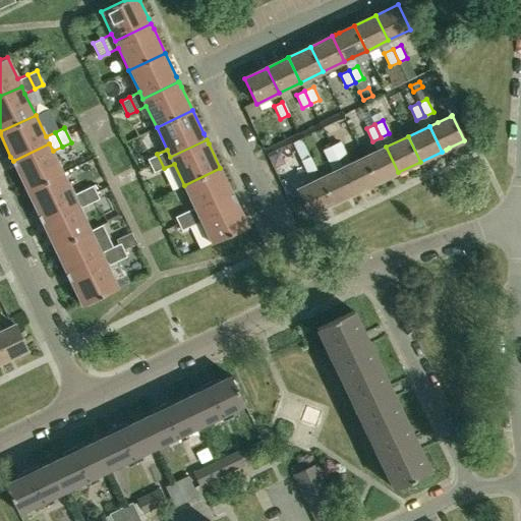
[(331,146),(337,158),(345,155),(339,141),(331,146)]
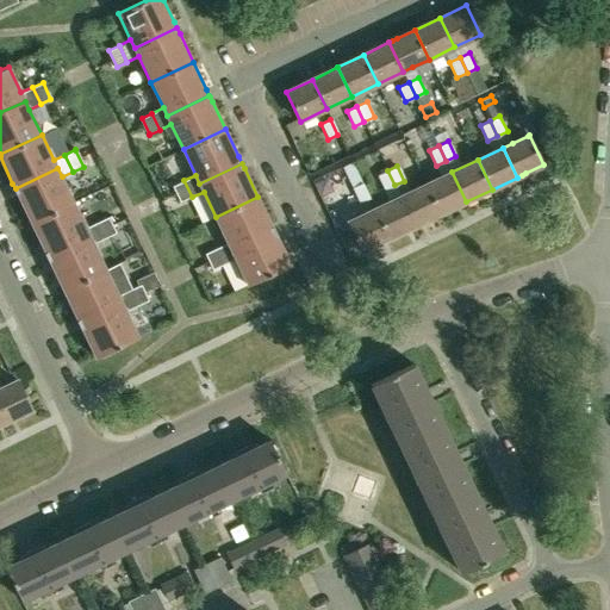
[(57,168),(16,188),(18,195),(19,197),(31,222),(74,201),(62,176),(57,168)]
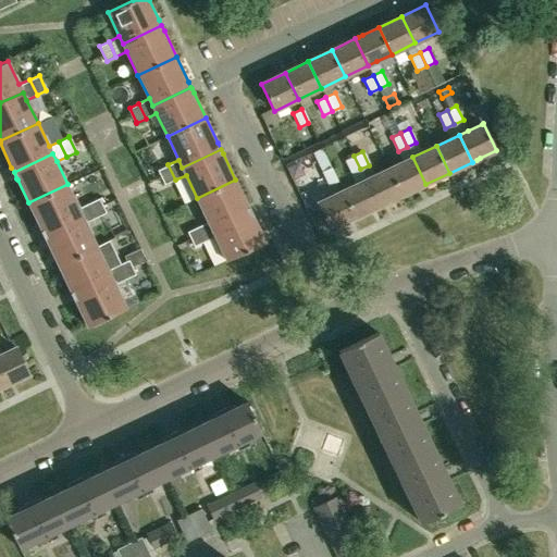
[(360,169),(354,156),(345,160),(351,173),(360,169)]
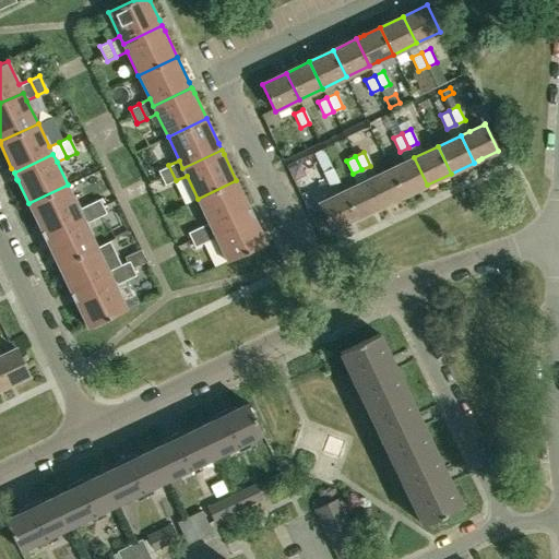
[(403,197),(427,185),(414,157),(390,169),(403,197)]
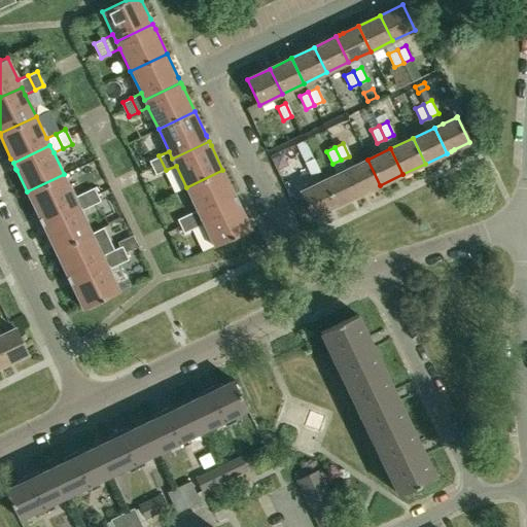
[(157,174),(166,170),(159,155),(150,160),(156,174),(157,174)]
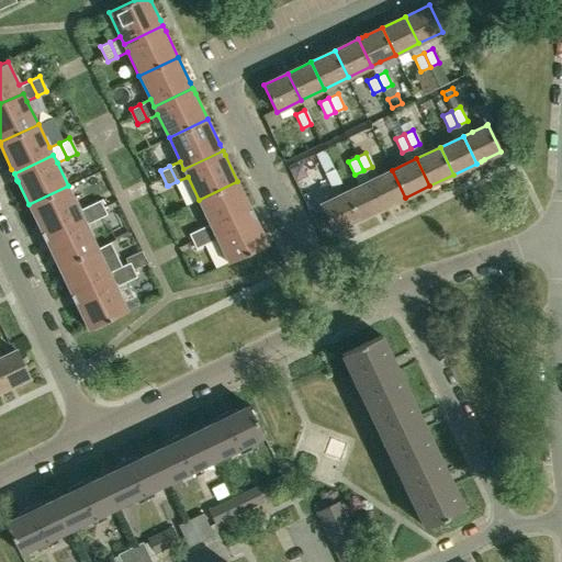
[(332,187),(340,182),(334,168),(325,172),(332,187)]
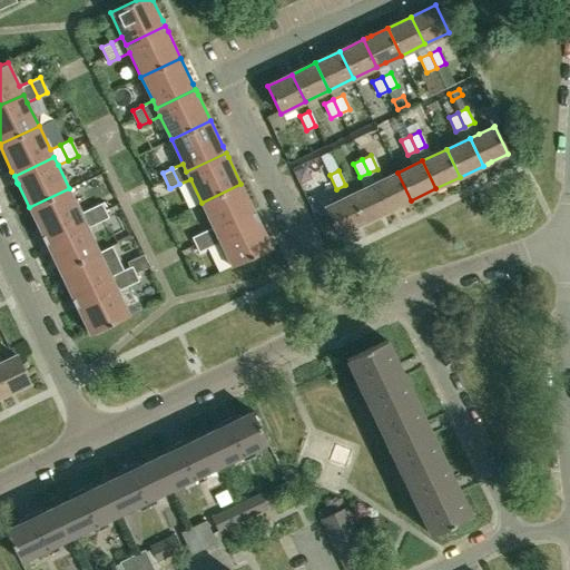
[(387,212),(411,200),(397,173),(374,184),(387,212)]
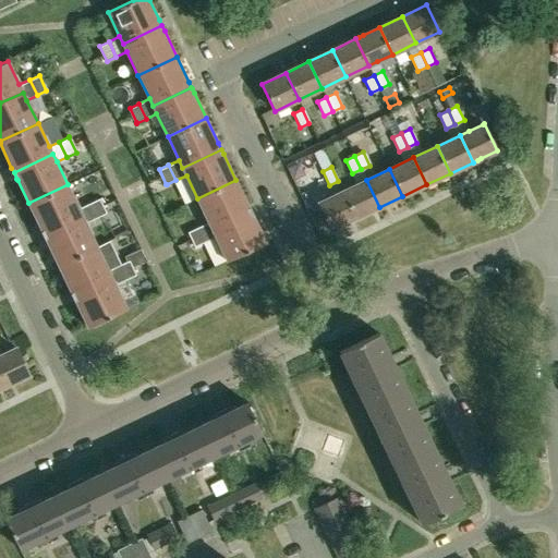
[(235,180),(197,198),(208,221),(211,229),(251,210),(247,205),(235,180)]
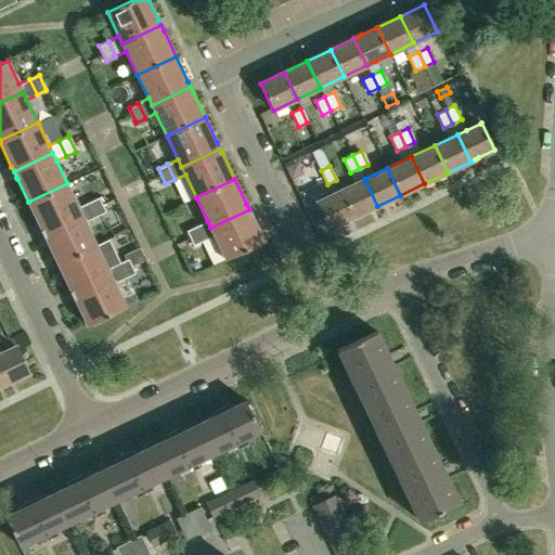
[(356,183),(340,190),(353,217),(370,209),(373,208),(377,206),(364,179),(356,183)]
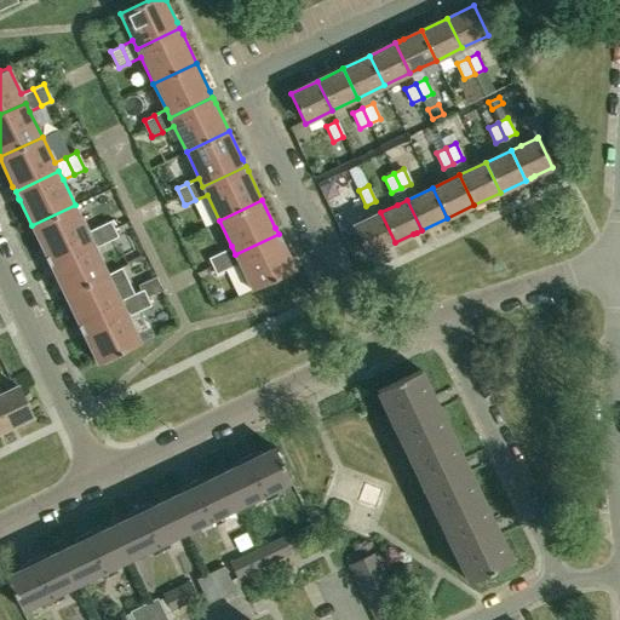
[(75,205),(32,225),(46,254),(49,260),(91,240),(96,248),(107,242),(98,225),(87,231),(75,205)]
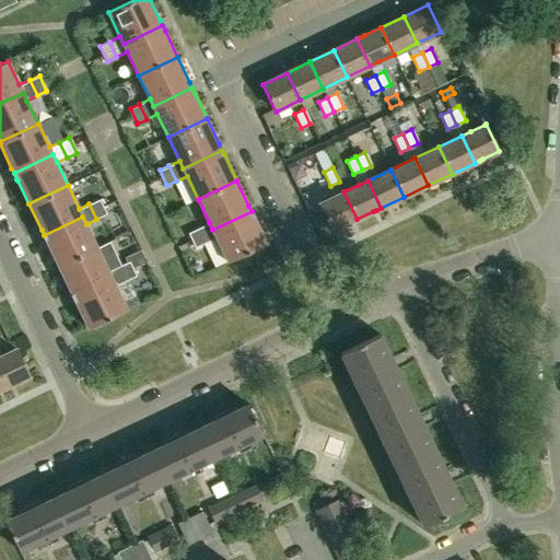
[(335,196),(321,202),(321,203),(334,231),(348,223),(351,222),(357,219),(343,191),(335,196)]
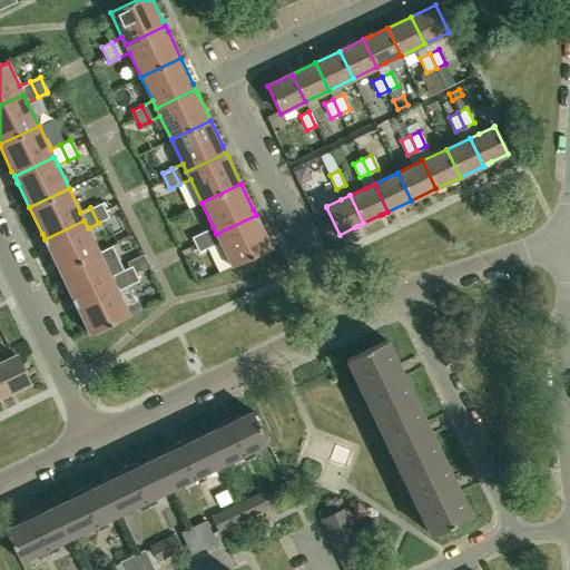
[(90,207),(98,223),(108,218),(100,204),(100,203),(90,207)]
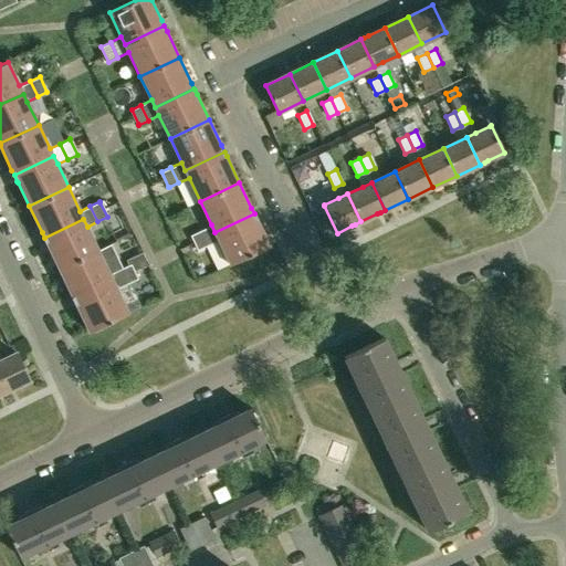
[(211,224),(201,230),(208,245),(219,240),(230,264),(270,245),(257,219),(254,213),(215,232),(211,224)]
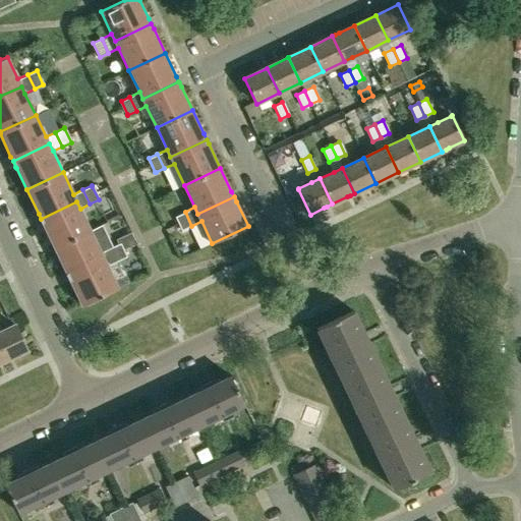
[(76,201),(41,219),(44,224),(54,247),(91,230),(80,209),(76,201)]
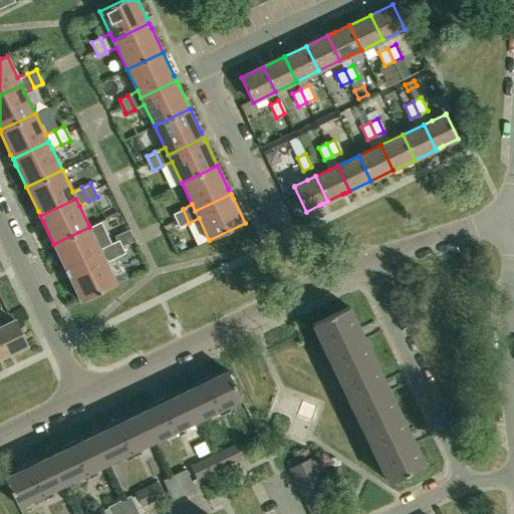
[(174,213),(181,226),(181,227),(189,223),(183,209),(174,213)]
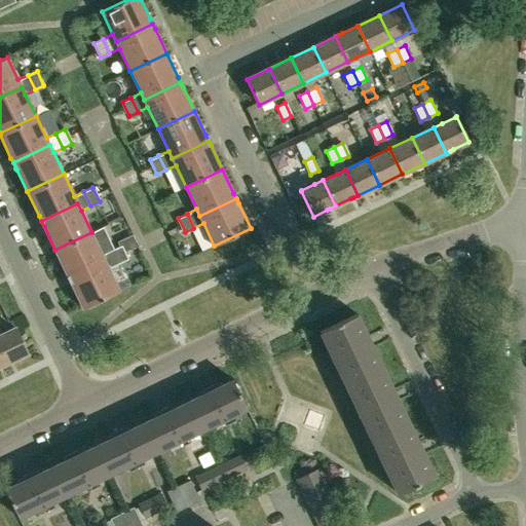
[(91,232),(54,250),(67,274),(69,279),(106,262),(109,268),(118,264),(112,250),(102,254),(91,232)]
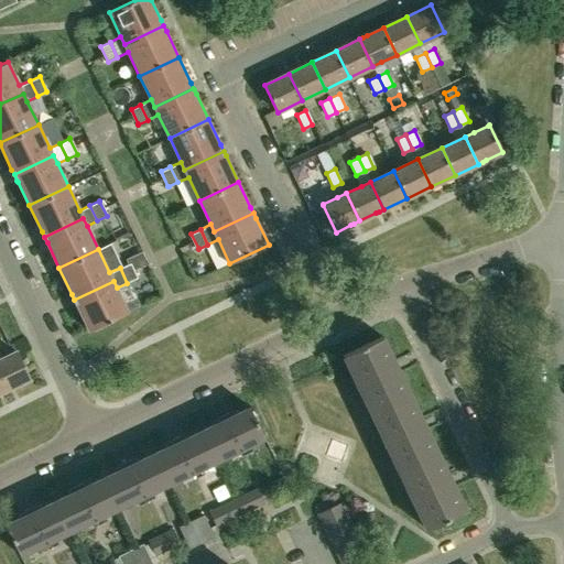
[(137,279),(129,263),(120,268),(127,283),(137,279)]
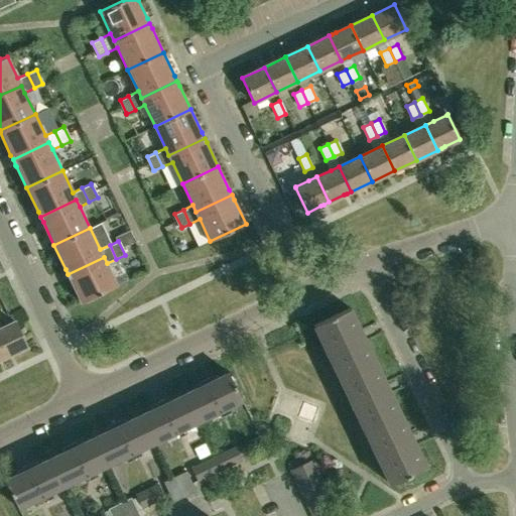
[(104,257),(68,274),(71,279),(82,302),(118,285),(117,285),(107,263),(104,257)]
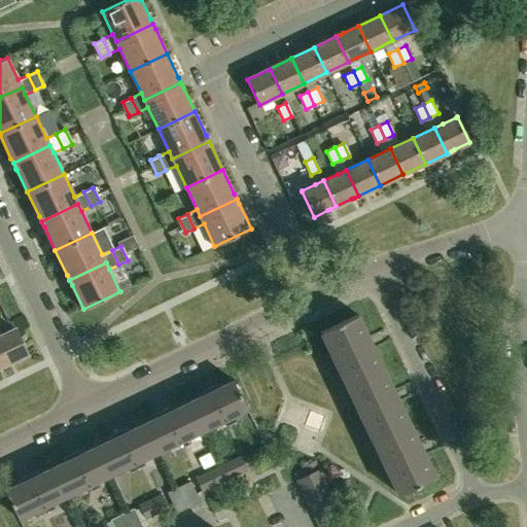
[(357,314),(321,331),(347,386),(384,369),(357,314)]
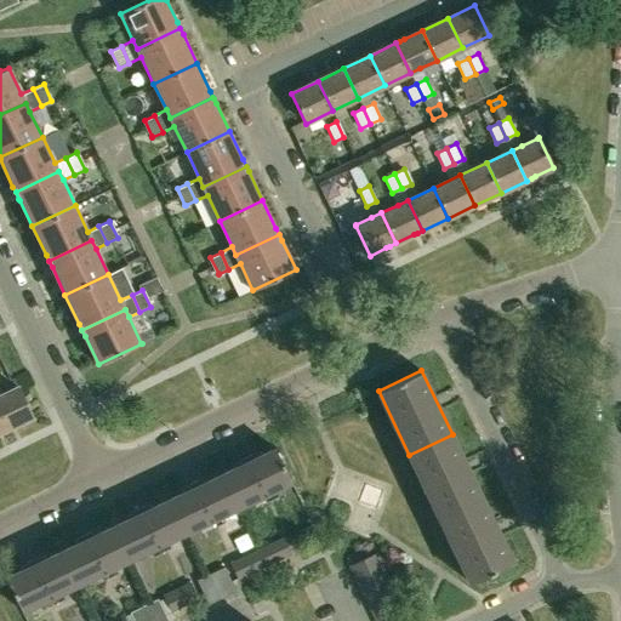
[(0,394),(0,416),(6,429),(33,417),(17,387),(0,394)]
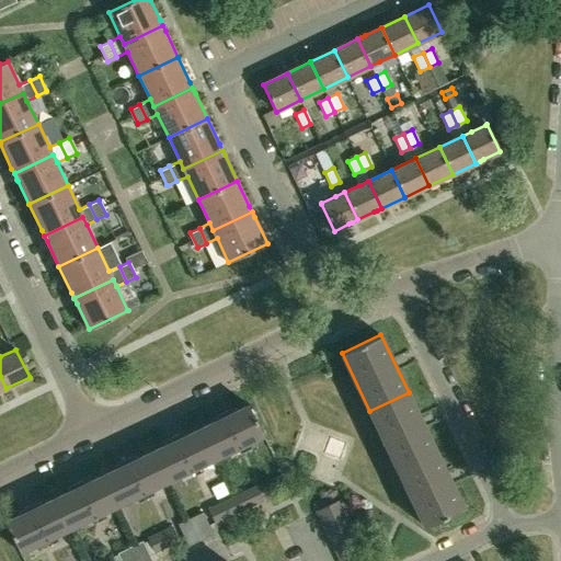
[(409,392),(369,411),(397,469),(436,449),(409,392)]
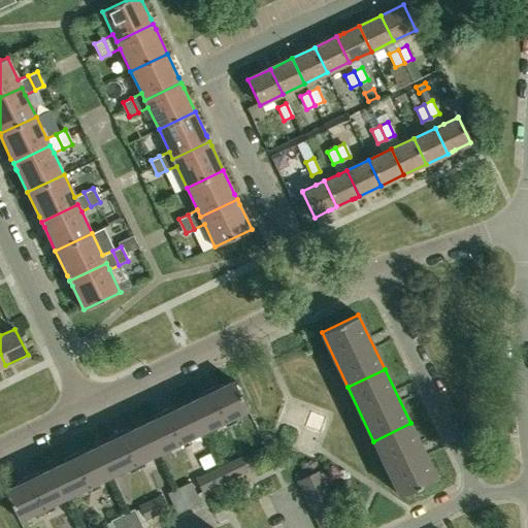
[(201,397),(188,403),(201,431),(248,408),(235,382),(220,389),(219,385),(200,394),(201,397)]
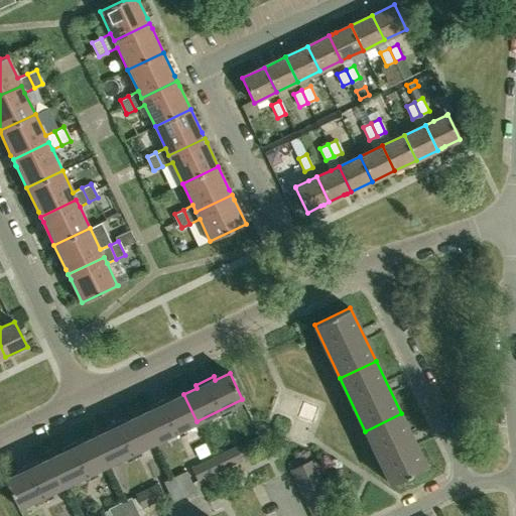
[(153,409),(140,415),(152,442),(197,421),(183,394),(170,401),(169,397),(151,405),(153,409)]
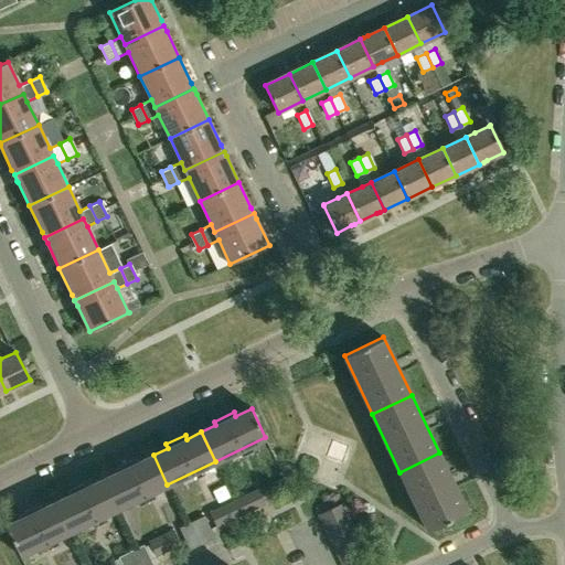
[(439,452),(400,472),(427,530),(467,511),(439,452)]
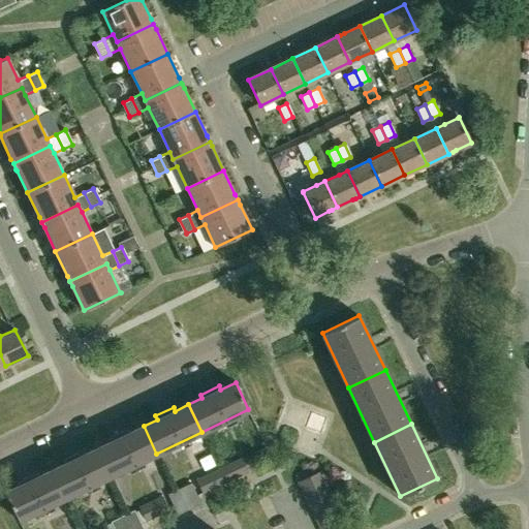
[(112,441),(98,448),(112,475),(156,454),(144,426),(130,433),(128,429),(110,438),(112,441)]
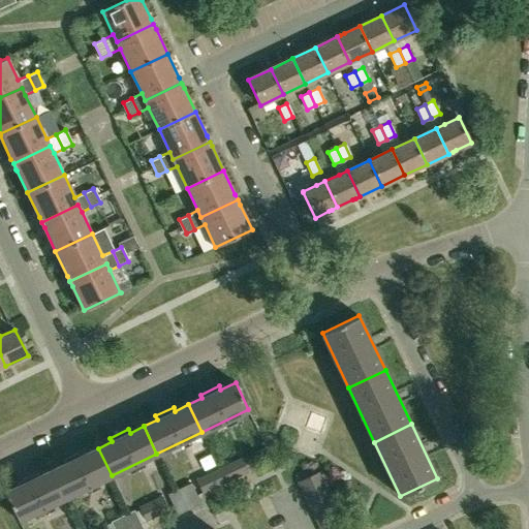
[(66,463),(53,470),(66,497),(112,475),(98,448),(85,455),(83,450),(64,460),(66,463)]
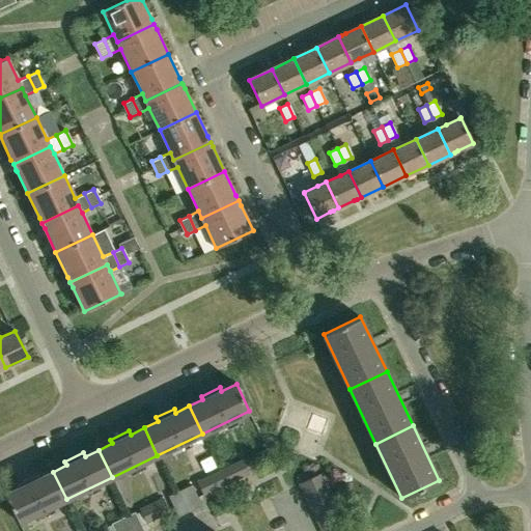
[(244,459),(220,471),(226,483),(249,472),(244,459)]
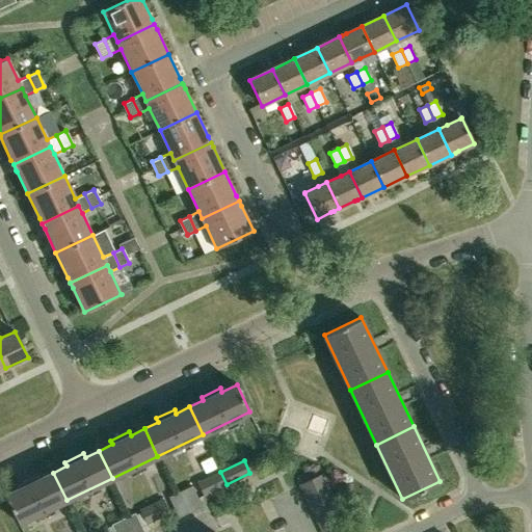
[(220,472),(198,482),(205,495),(227,484),(220,472)]
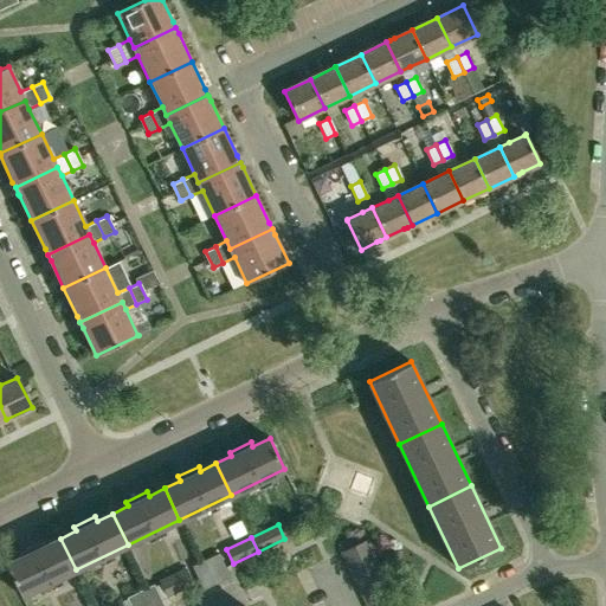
[(24,556),(7,563),(23,595),(76,569),(60,539),(45,546),(43,541),(21,552),(24,556)]
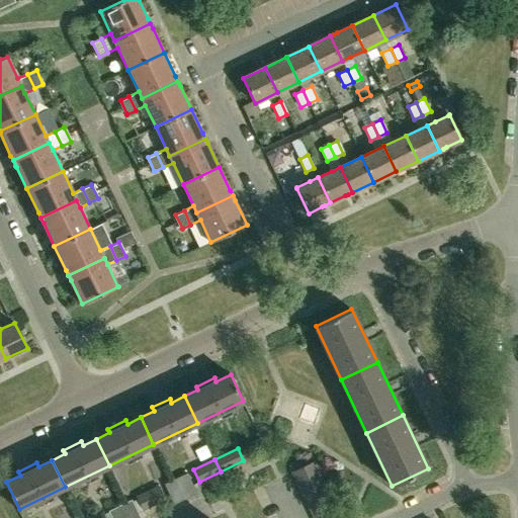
[(320,472),(315,461),(292,471),(297,483),(320,472)]
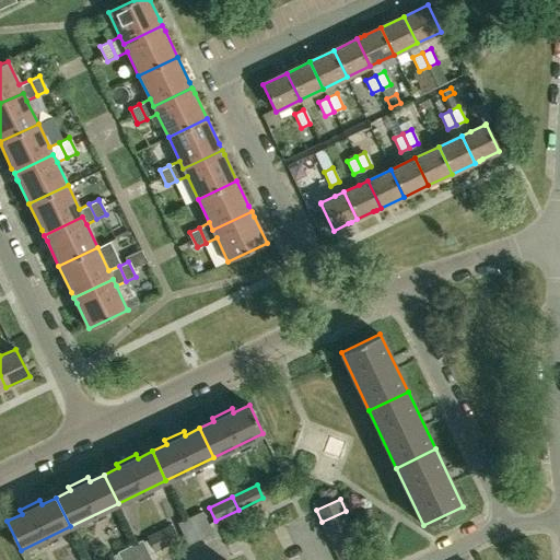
[(203,511),(190,516),(201,538),(213,533),(203,511)]
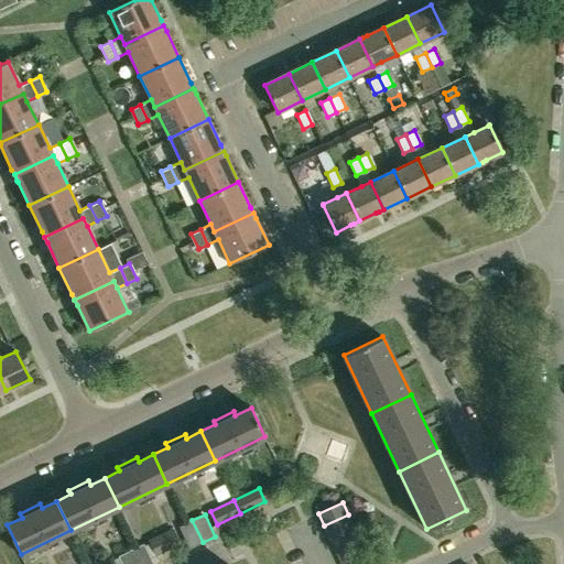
[(354,527),(348,514),(324,525),(329,538),(354,527)]
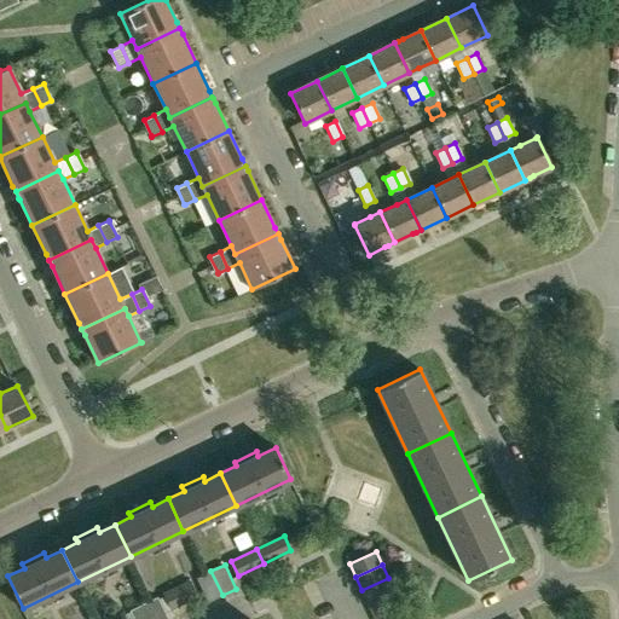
[(210,571),(197,578),(208,602),(223,595),(210,571)]
